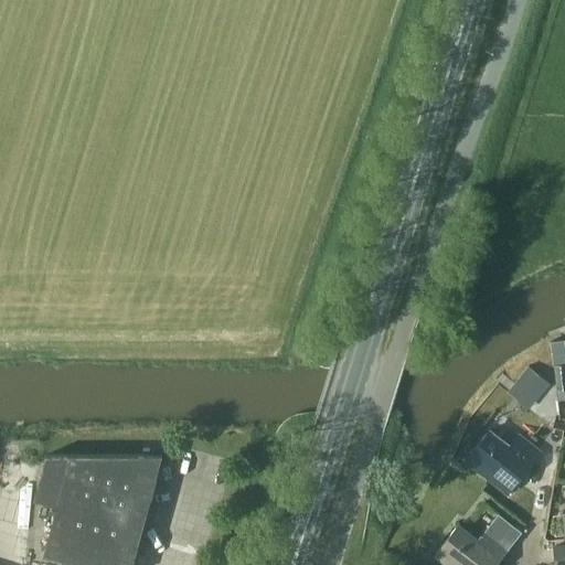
[(530,364),(510,388),(531,405),(551,381),(530,364)]
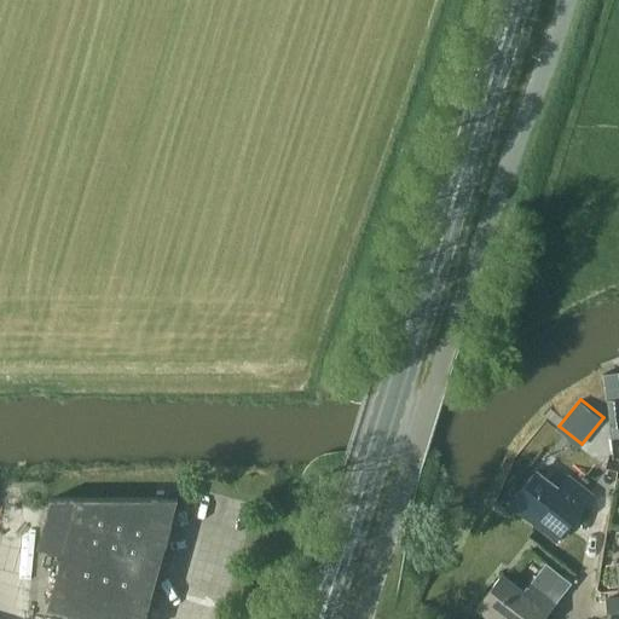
[(557,489),(536,470),(509,504),(555,541),(590,495),(567,476),(557,489)]
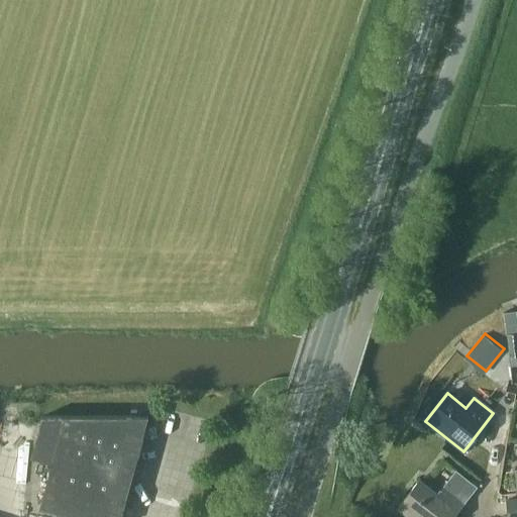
[(31,456),(53,461),(40,508),(74,516),(121,516),(148,416),(65,418),(41,418),(31,456)]
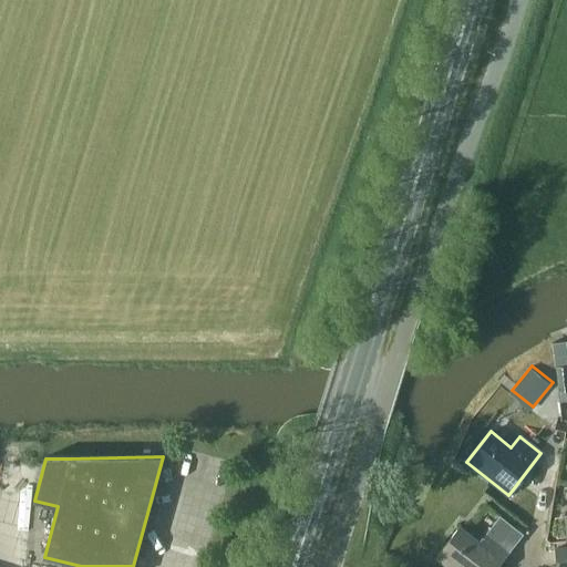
[(494,566),(521,534),(500,517),(482,539),(461,524),(435,556),(449,566),(494,566)]
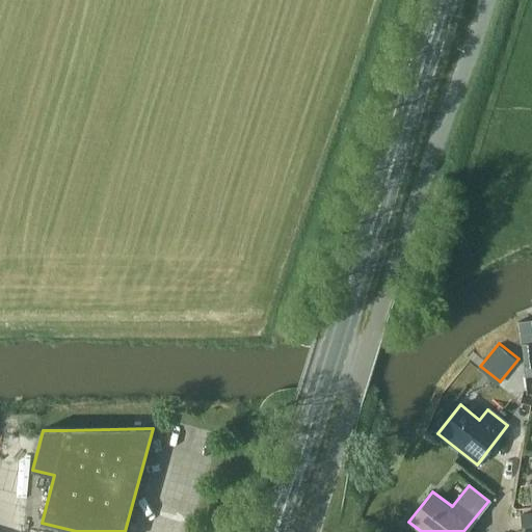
[(531,531),(531,512),(520,513),(521,531),(531,531)]
